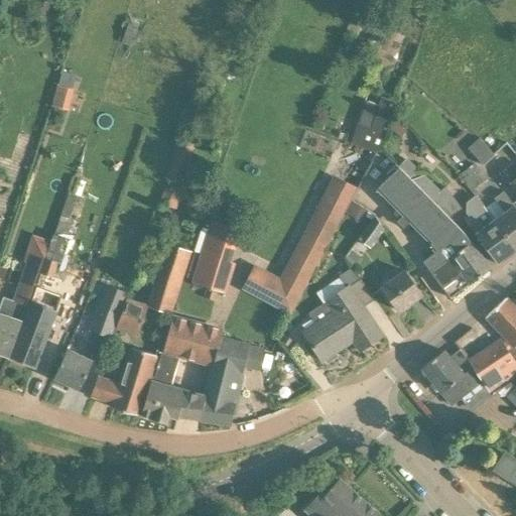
[(52,107),(66,110),(76,79),(62,75),(52,107)]
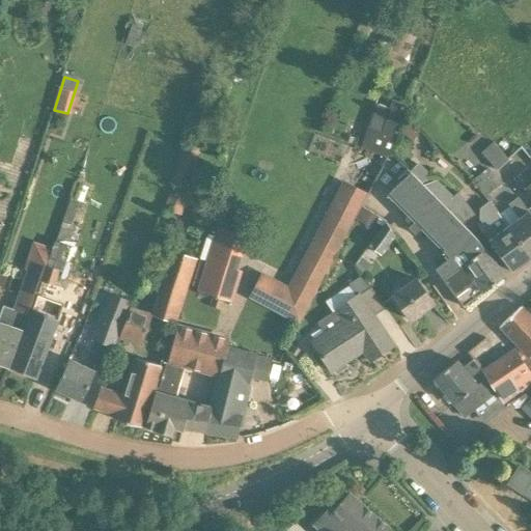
[(396,139),(406,111),(376,101),(366,129),(396,139)]
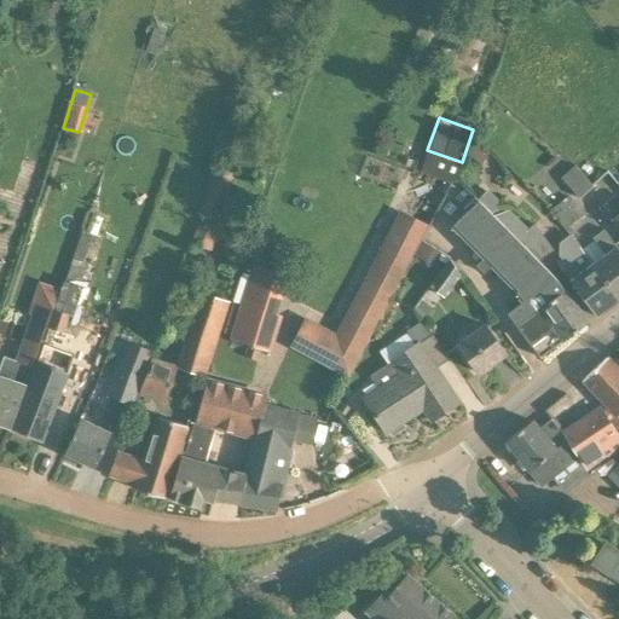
[(578,200),(593,187),(574,166),(560,178),(578,200)]
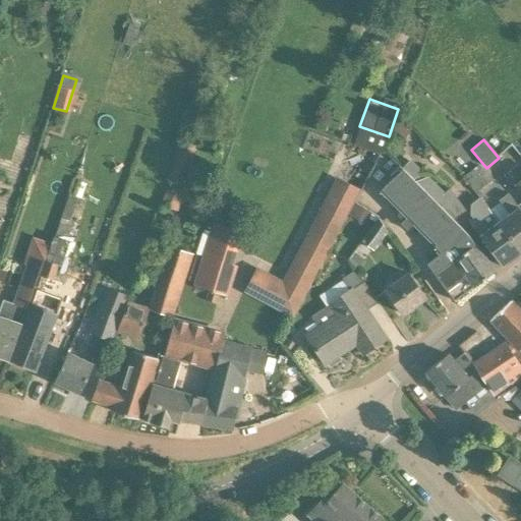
[(183,186),(196,147),(180,140),(167,181),(183,186)]
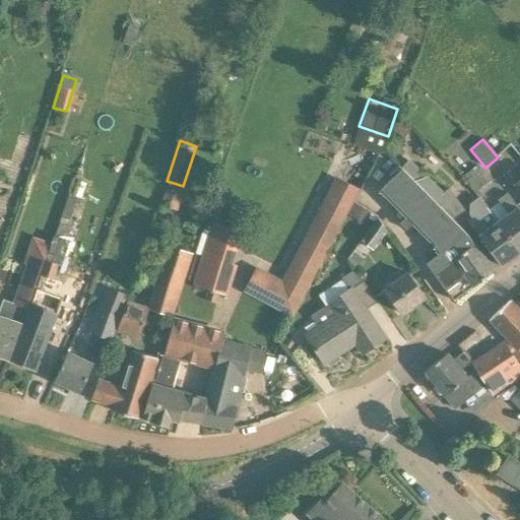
[(409,160),(401,170),(411,180),(420,172),(409,160)]
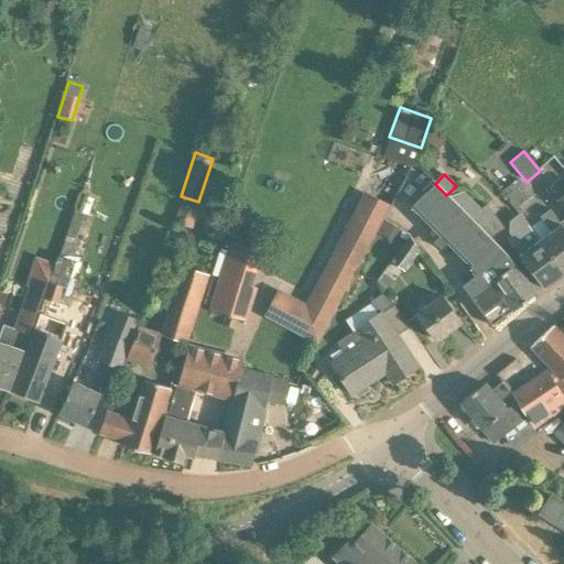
[(513,209),(531,196),(518,179),(500,191),(513,209)]
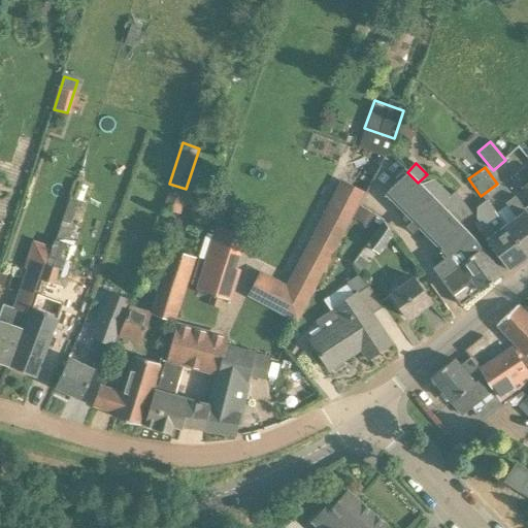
[(527,176),(522,169),(514,176),(527,193),(527,176)]
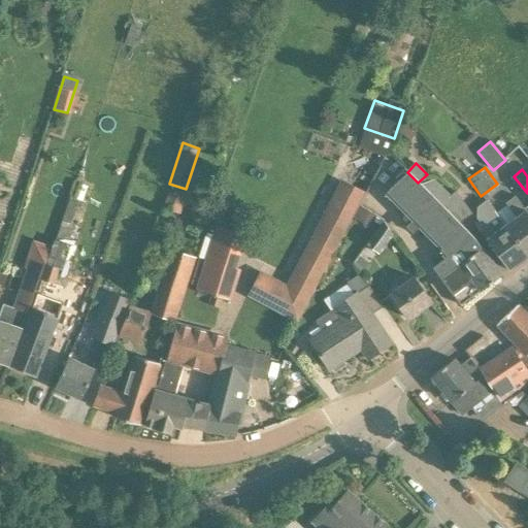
[(459,224),(440,205),(418,183),(407,172),(389,190),(389,191),(387,193),(441,250),(449,242),(457,252),(459,249),(467,259),(481,248),(473,238),(459,224)]
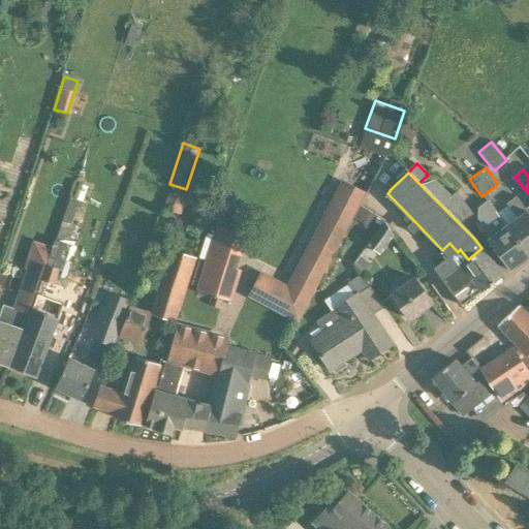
[(460,224),(472,215),(456,192),(441,206),(460,224)]
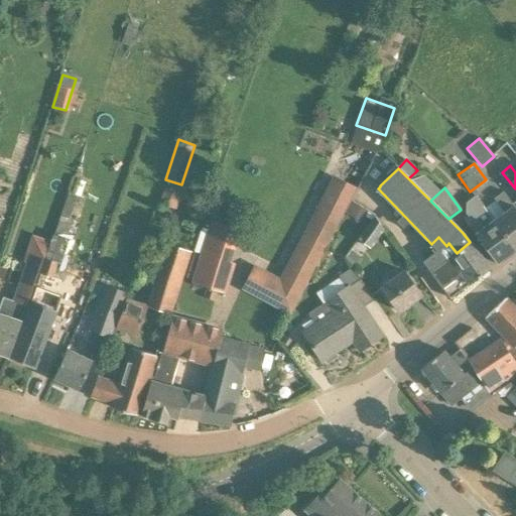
[(513,252),(515,249),(515,210),(503,192),(494,199),(495,202),(483,211),(513,252)]
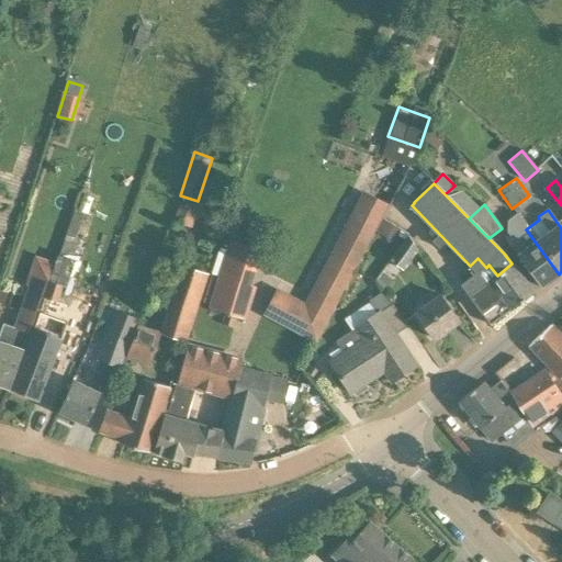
[(540,288),(559,274),(526,229),(515,214),(507,221),(506,233),(509,237),(505,240),(540,288)]
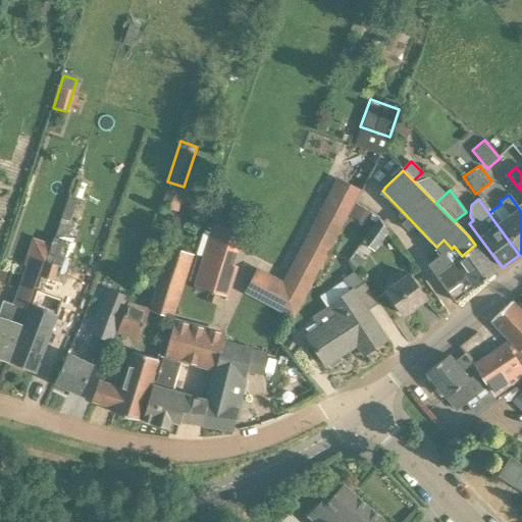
[(369,227),(375,217),(350,201),(345,213),(369,227)]
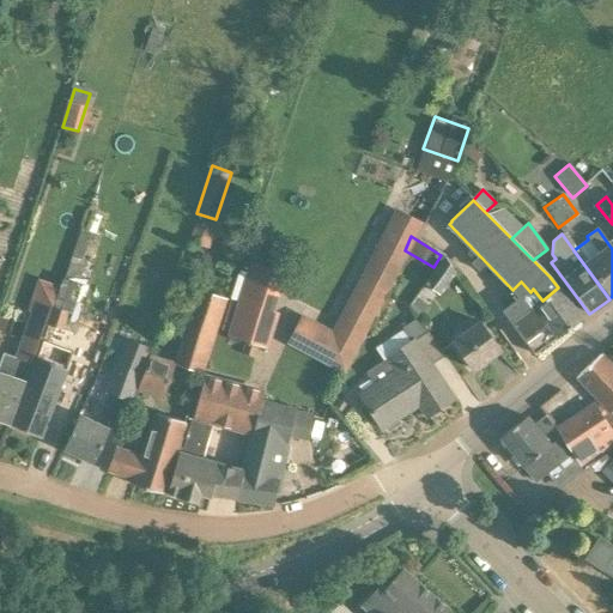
[(66,280),(73,255),(72,255),(64,279),(62,279),(56,297),(40,291),(31,313),(31,311),(14,357),(4,353),(0,362),(0,420),(11,425),(66,280)]
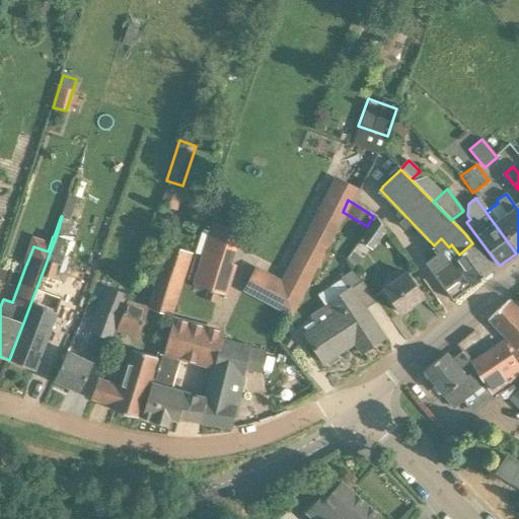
[(64,283),(67,276),(59,273),(61,266),(74,227),(65,223),(67,217),(62,216),(56,237),(9,360),(34,369),(56,312),(51,310),(56,295),(57,295),(62,282),(64,283)]
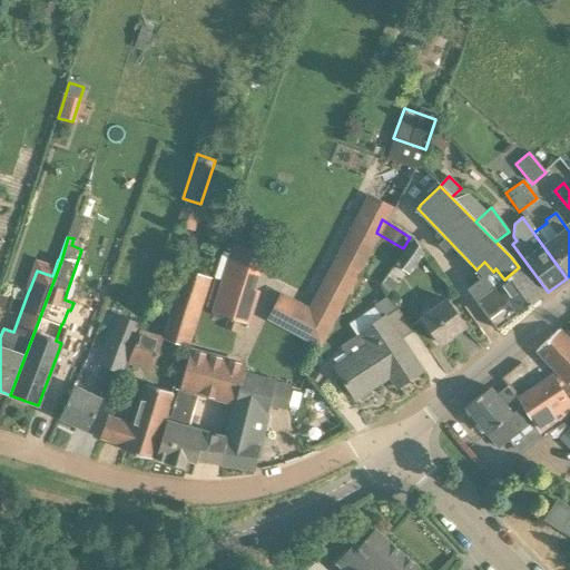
[(408,275),(423,253),(413,238),(394,265),(408,275)]
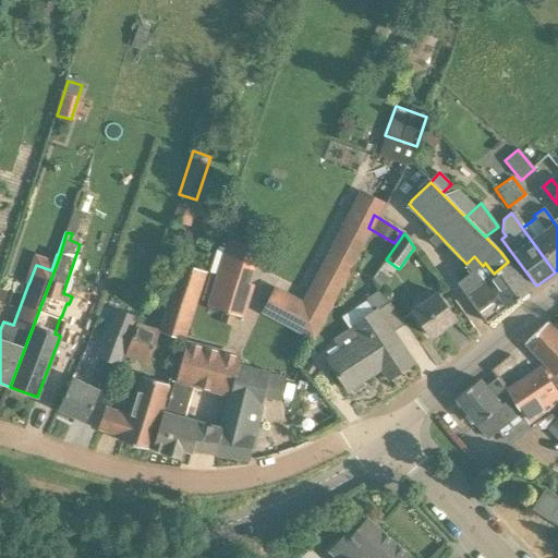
[(237,318),(258,250),(227,239),(205,308),(237,318)]
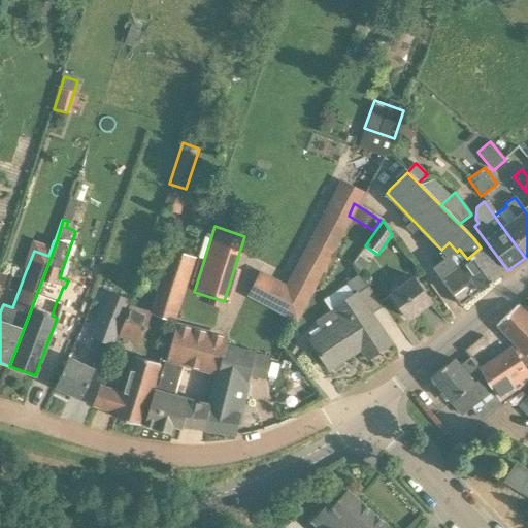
[(481,290),(501,275),(481,248),(467,259),(461,263),(481,290)]
